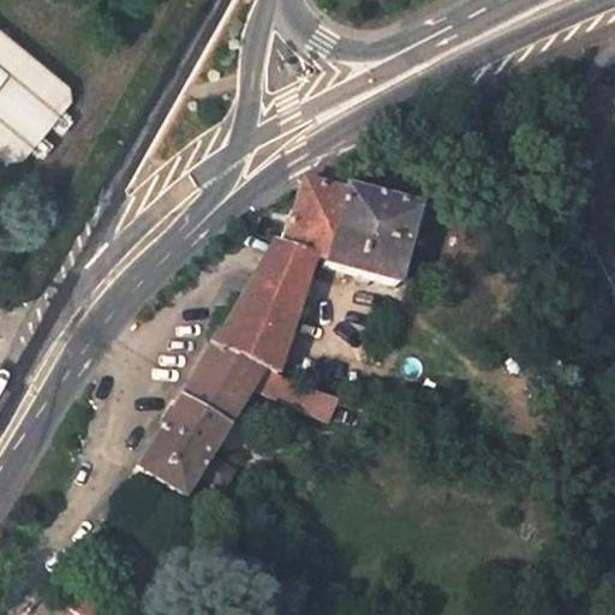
[(0,141),(21,159),(30,149),(40,159),(52,144),(41,133),(51,124),(63,133),(71,121),(61,112),(70,100),(49,83),(55,76),(0,28),(0,141)]
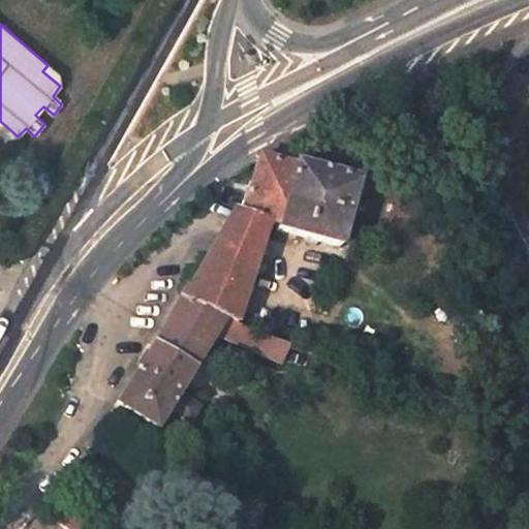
[(60,86),(57,72),(48,65),(42,71),(60,86)]
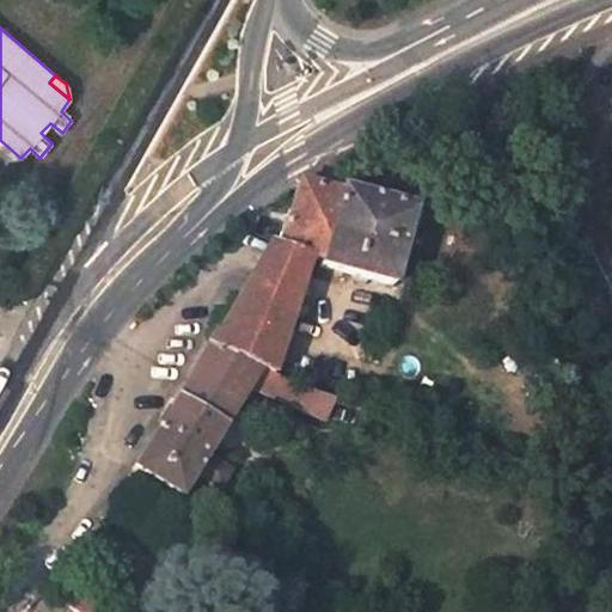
[(20,158),(0,140),(0,155),(4,159),(20,158)]
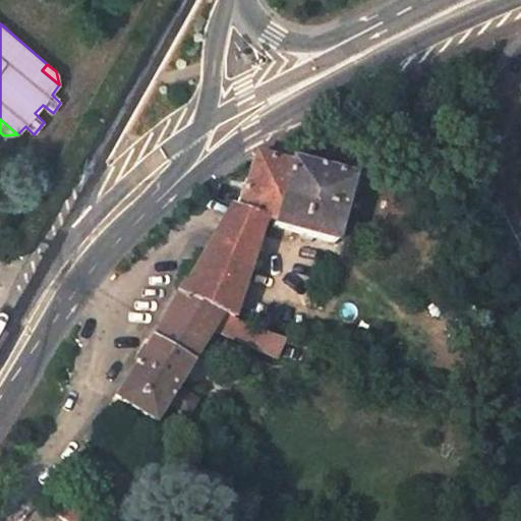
[(270,218),(278,220),(290,164),(279,161),(252,157),(236,207),(270,218)]
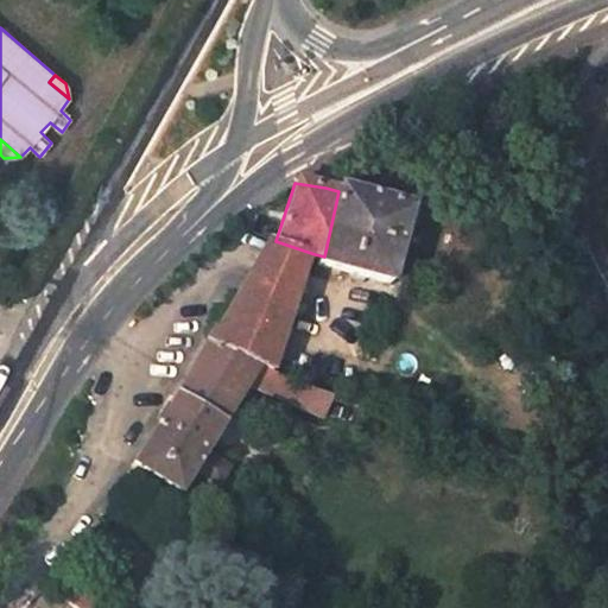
[(324,257),(323,260),(392,285),(412,207),(340,187),(339,191),(324,257)]
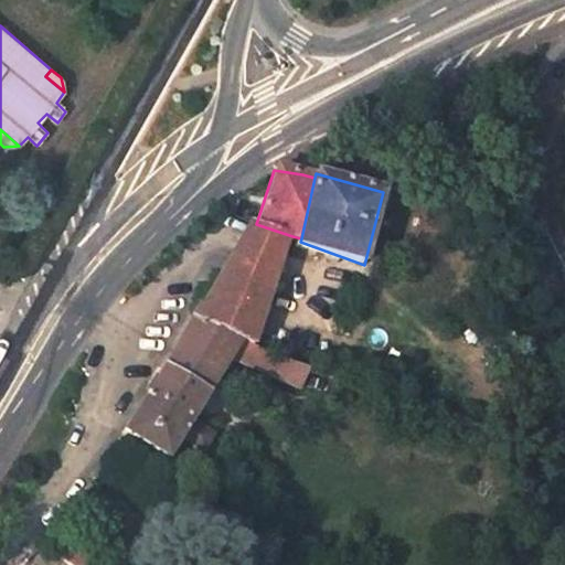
[(251,222),(202,308),(196,306),(193,313),(249,339),(292,236),(256,224),(251,222)]
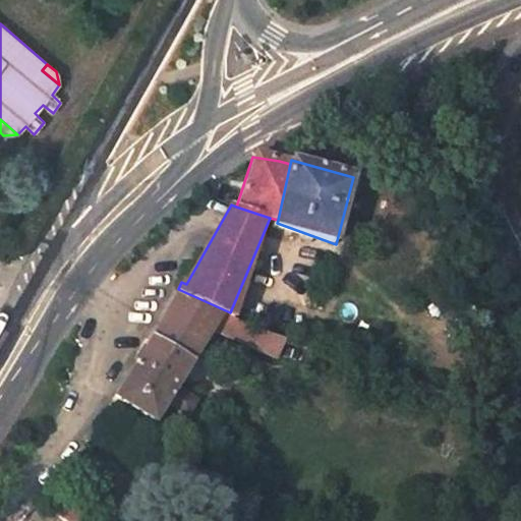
[(147,342),(187,364),(210,328),(279,359),(286,340),(250,327),(229,315),(230,312),(178,289),(147,342)]
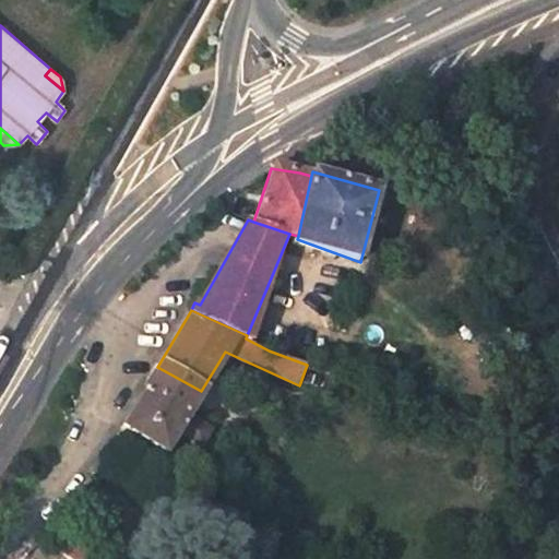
[(186,416),(201,391),(157,367),(142,390),(186,416)]
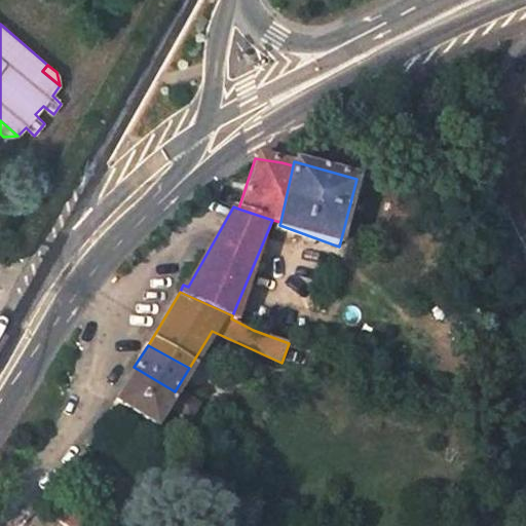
[(152,428),(164,409),(186,422),(196,404),(175,391),(134,367),(112,403),(152,428)]
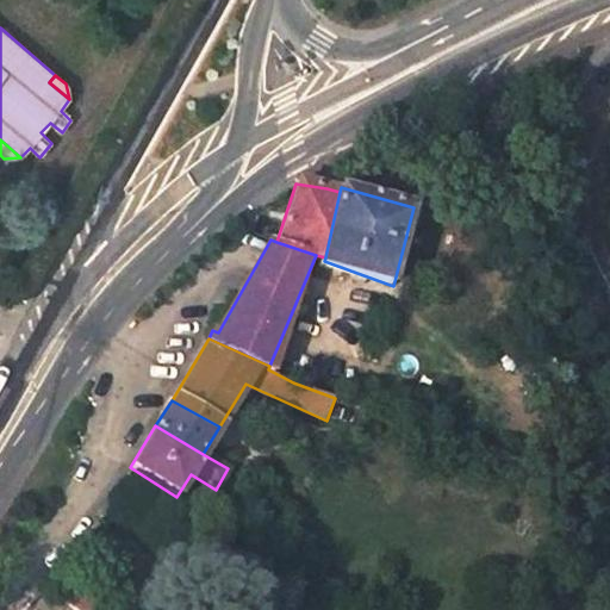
[(73,609),(112,609),(120,601),(98,580),(92,586),(74,573),(58,596),(73,609)]
